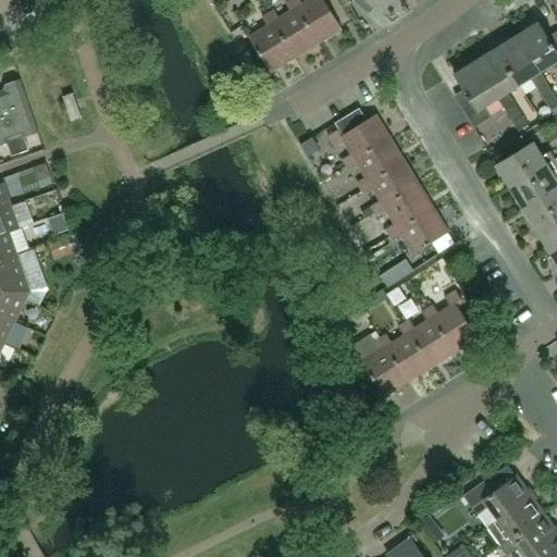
[(295,56),(319,41),(293,0),(287,0),(286,1),(291,9),(280,15),(274,8),(269,12),(295,56)]
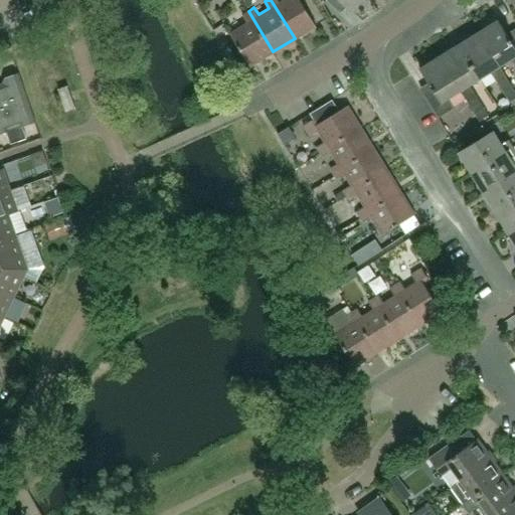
[(278,0),(271,0),(295,38),(316,25),(300,0),(282,0),(280,2),(278,0)]
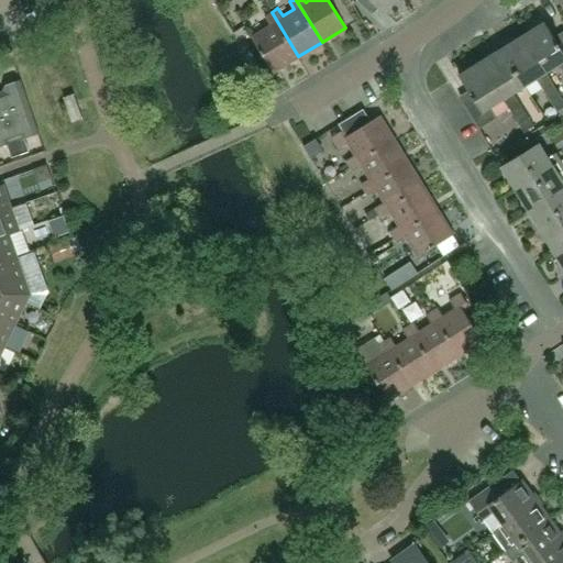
[(360,0),(372,12),(379,6),(385,11),(395,0),(360,0)]
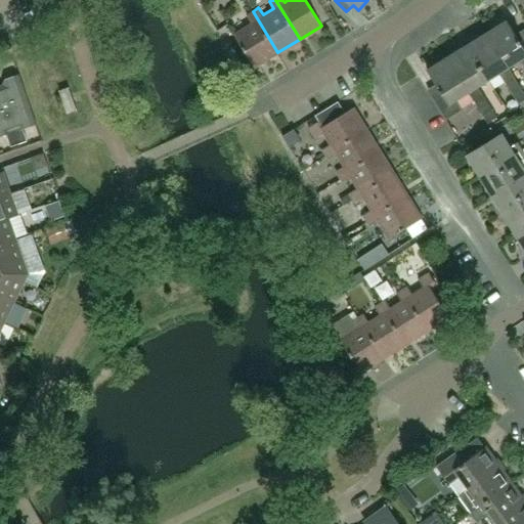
[(277,52),(253,11),(247,14),(252,23),(234,33),(255,67),(277,52)]
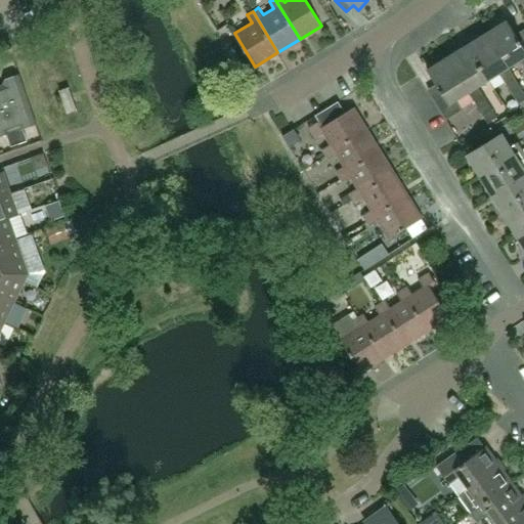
[(507,19),(486,33),(508,68),(521,59),(523,64),(523,39),(521,42),(515,33),(507,19)]
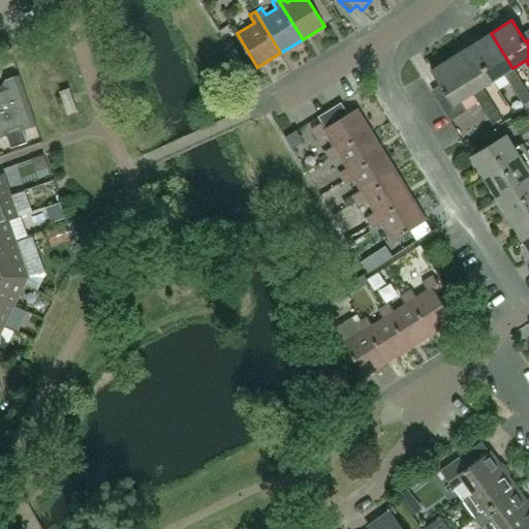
[(471,45),(494,82),(505,74),(525,105),(528,102),(528,93),(512,68),(491,33),(471,45)]
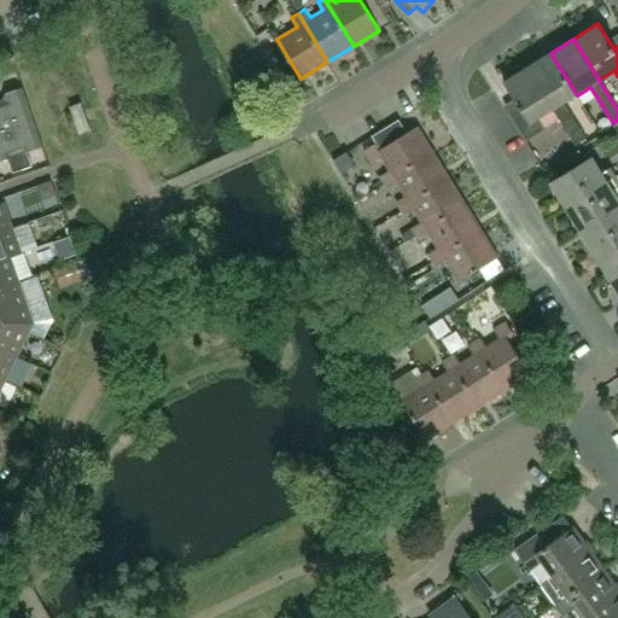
[(588,139),(579,127),(565,103),(577,95),(551,53),(528,68),(553,109),(577,146),(588,139)]
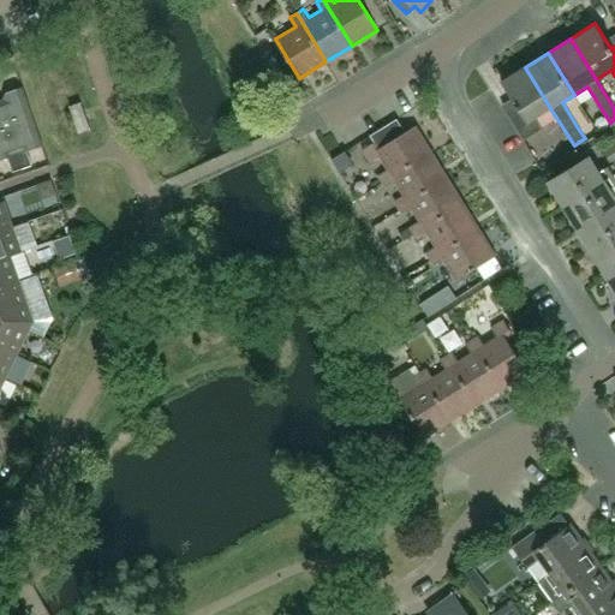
[(507,114),(524,141),(544,129),(537,117),(550,108),(525,67),(501,83),(517,108),(507,114)]
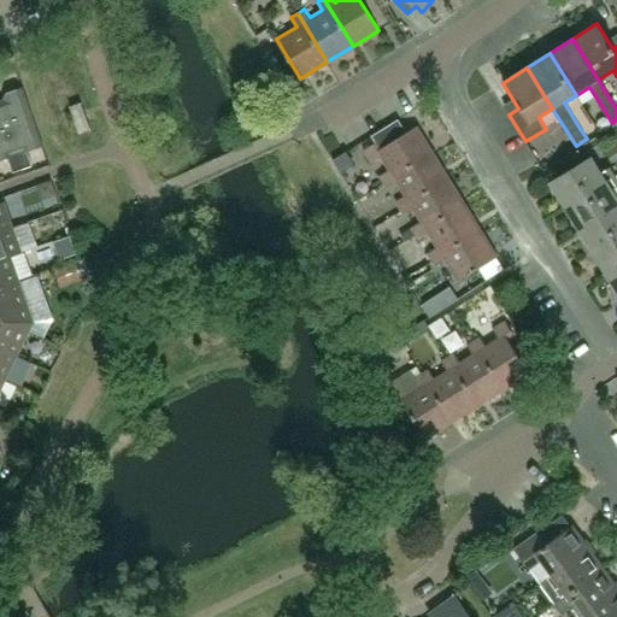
[(0,160),(7,159),(13,174),(33,166),(28,152),(43,147),(23,88),(6,94),(3,100),(0,101),(0,160)]
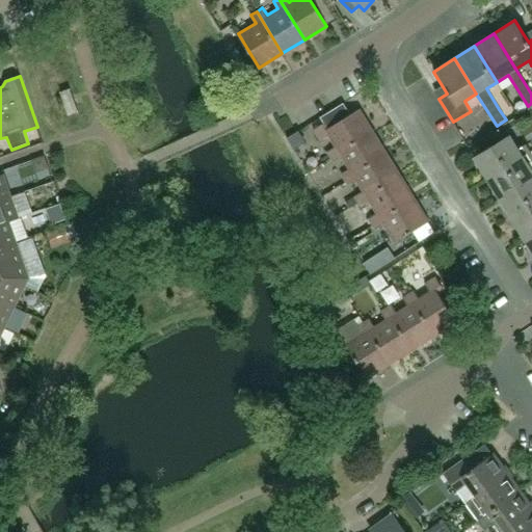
[(60,92),(69,116),(78,112),(70,89),(60,92)]
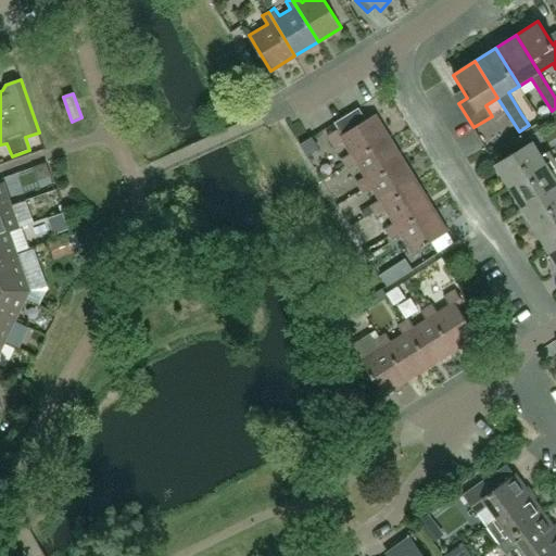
[(345,164),(389,138),(375,114),(343,134),(340,128),(328,136),(335,147),(343,141),(351,153),(342,159),(345,164)]
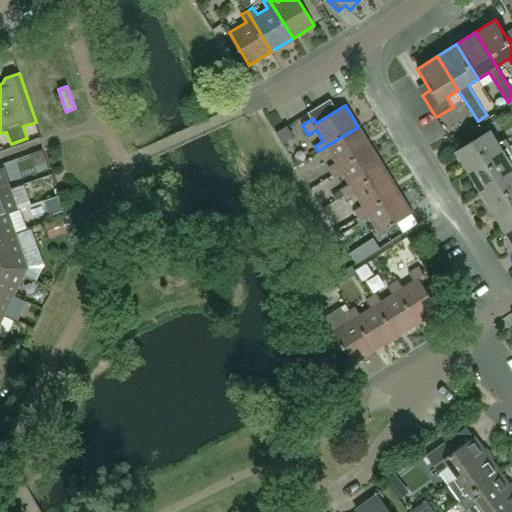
[(331,173),(371,148),(358,127),(318,151),(321,157),(330,152),(336,162),(327,167),(331,173)]
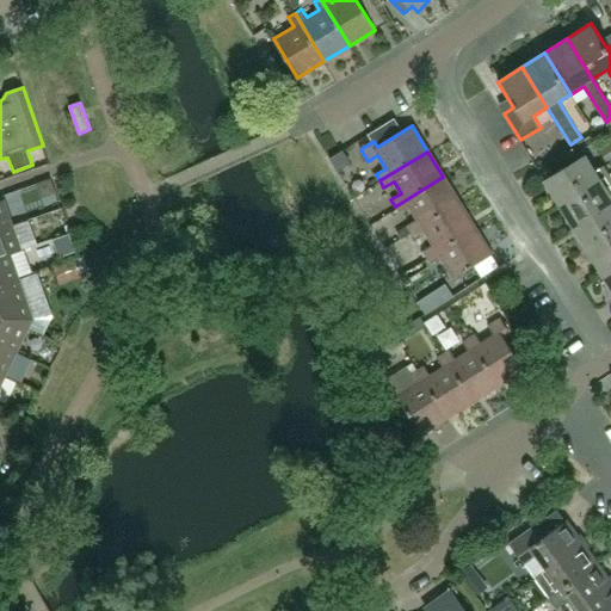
[(560,205),(609,176),(604,168),(596,174),(585,158),(545,183),(560,205)]
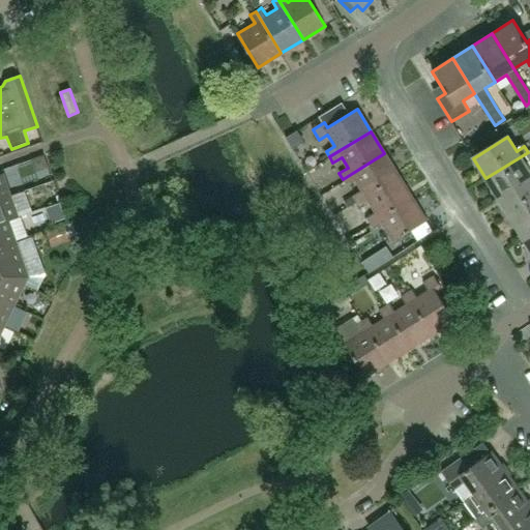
[(498,199),(529,180),(529,179),(529,173),(525,166),(529,162),(529,156),(528,152),(486,178),(498,199)]
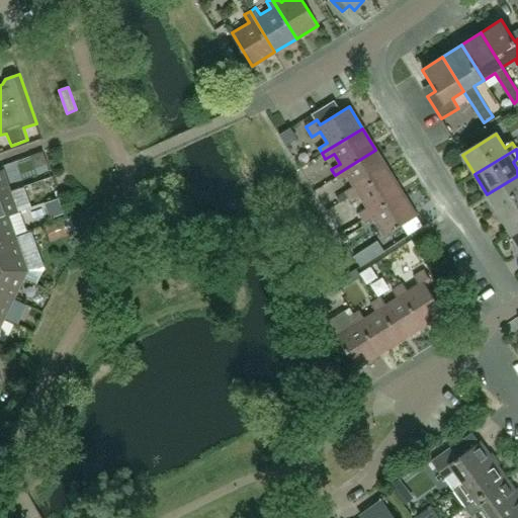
[(375,150),(335,175),(338,180),(346,175),(353,186),(345,191),(348,196),(390,172),(375,150)]
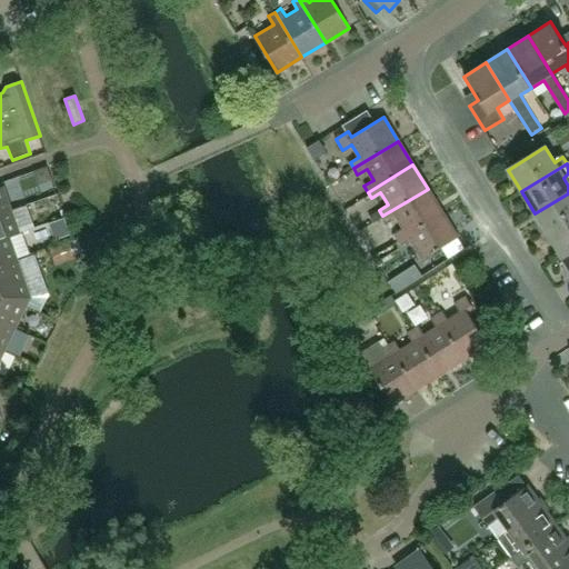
[(0,215),(11,211),(3,187),(0,188),(0,215)]
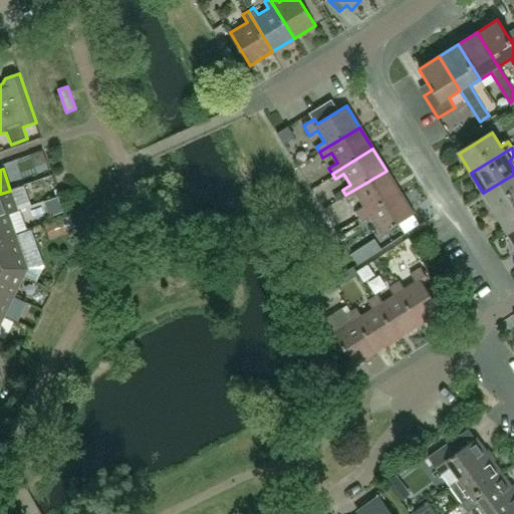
[(359,217),(400,192),(387,171),(345,195),(348,201),(357,196),(363,206),(355,211),(359,217)]
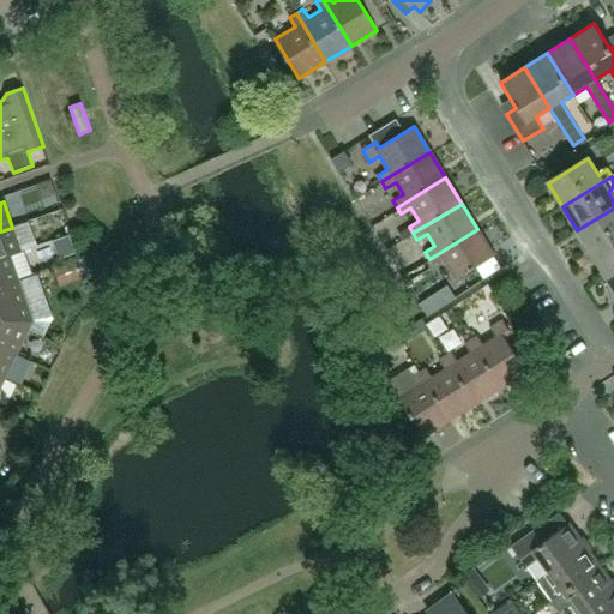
[(591,253),(613,239),(613,208),(613,209),(577,230),(591,253)]
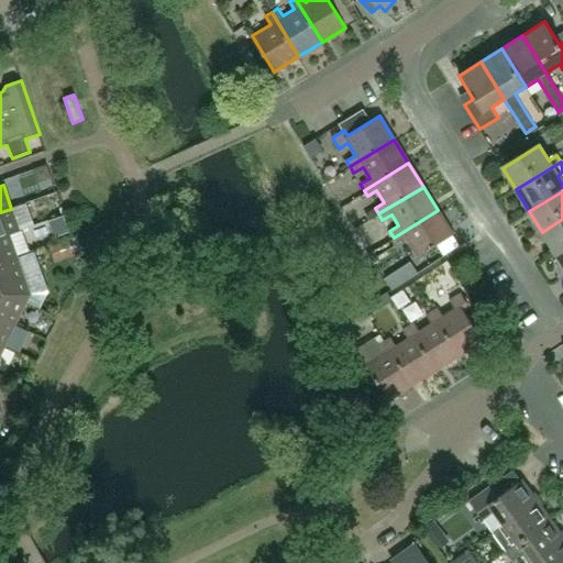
[(11,209),(0,212),(0,238),(10,235),(10,233),(19,231),(21,230),(34,225),(26,205),(11,209)]
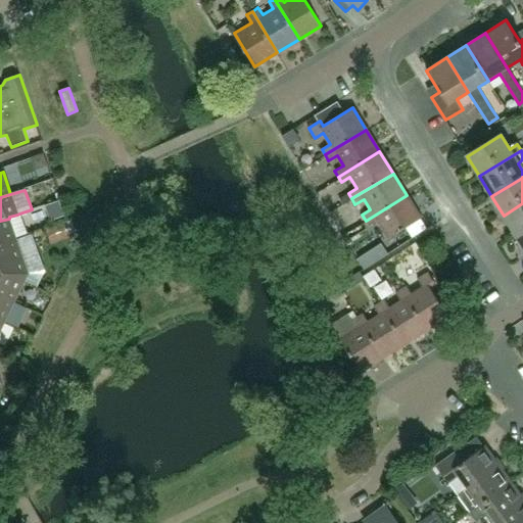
[(407,195),(366,221),(369,226),(377,221),(387,238),(421,218),(407,195)]
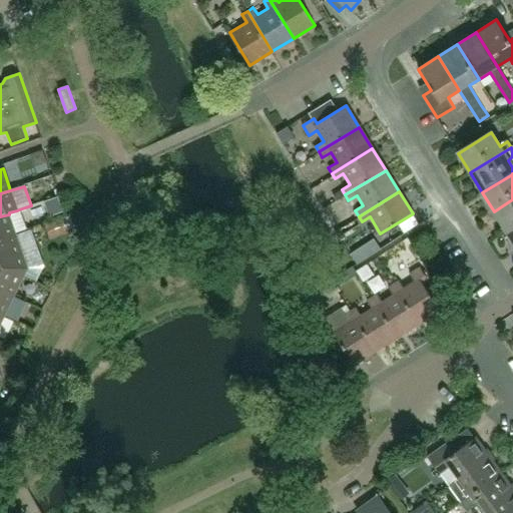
[(506,230),(512,227),(512,226),(512,199),(494,211),(506,230)]
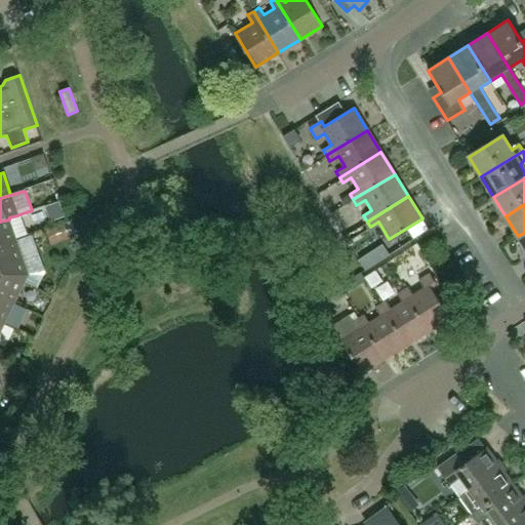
[(21,238),(32,235),(26,214),(14,217),(21,238)]
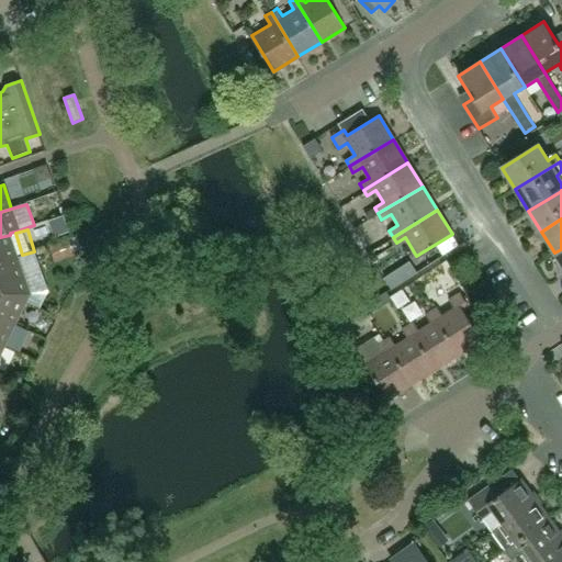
[(0,262),(18,257),(10,235),(0,237),(0,262)]
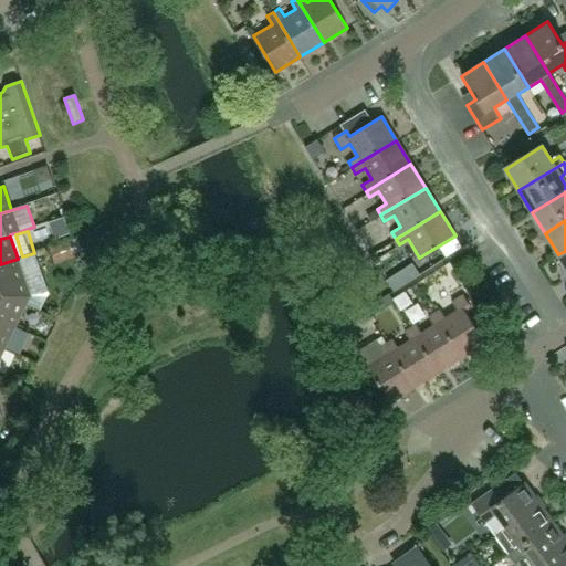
[(18,259),(0,264),(0,292),(25,305),(25,303),(29,295),(24,282),(25,280),(18,259)]
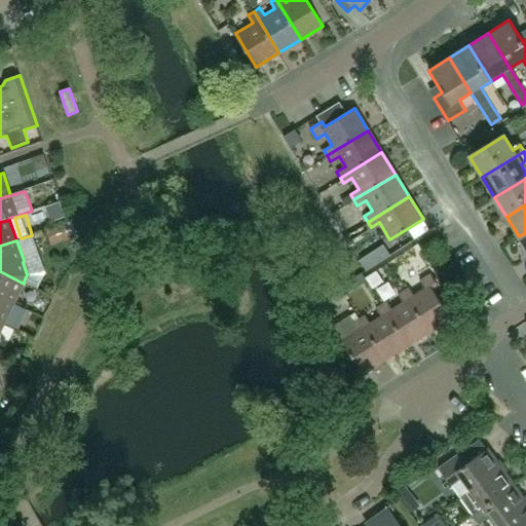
[(0,296),(14,304),(25,284),(24,284),(0,271),(0,296)]
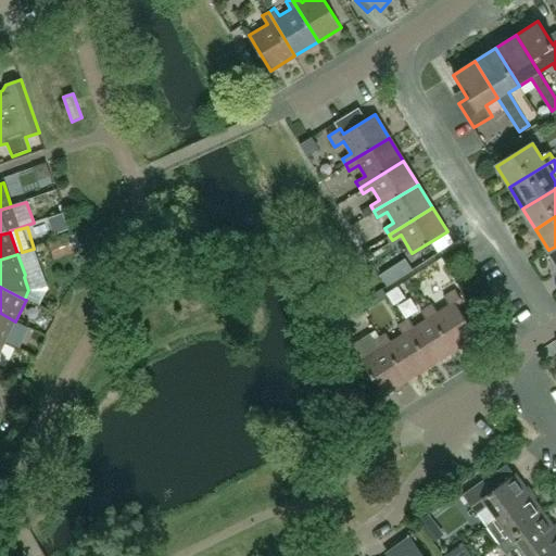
[(426,308),(453,352),(477,337),(456,306),(463,302),(455,290),(443,298),(449,306),(437,314),(431,305),(426,308)]
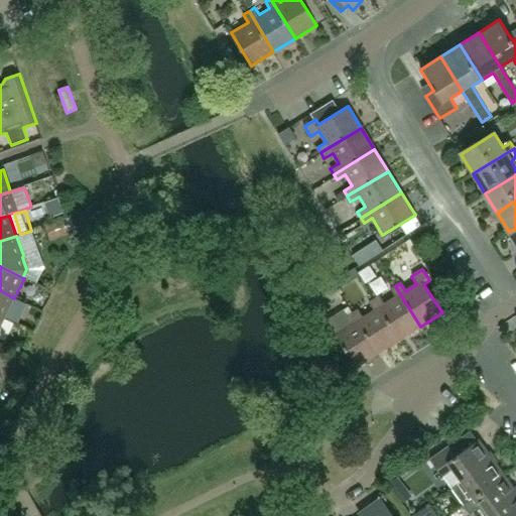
[(399,340),(420,327),(395,286),(389,289),(395,298),(385,304),(380,296),(373,300),(399,340)]
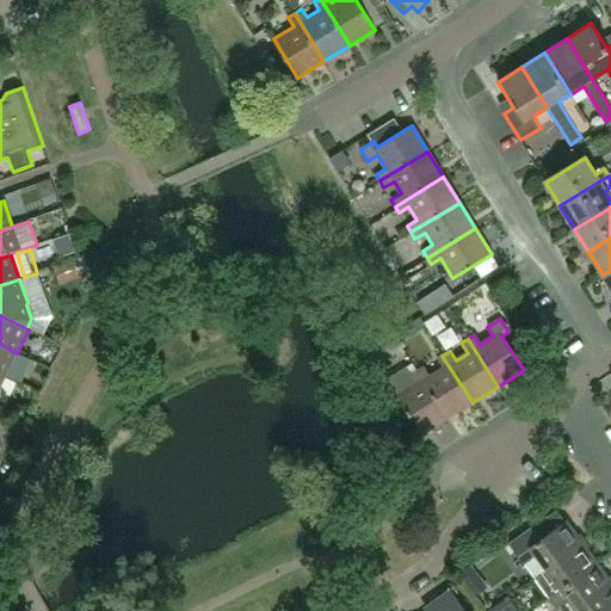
[(17,353),(0,344),(0,372),(6,376),(17,353)]
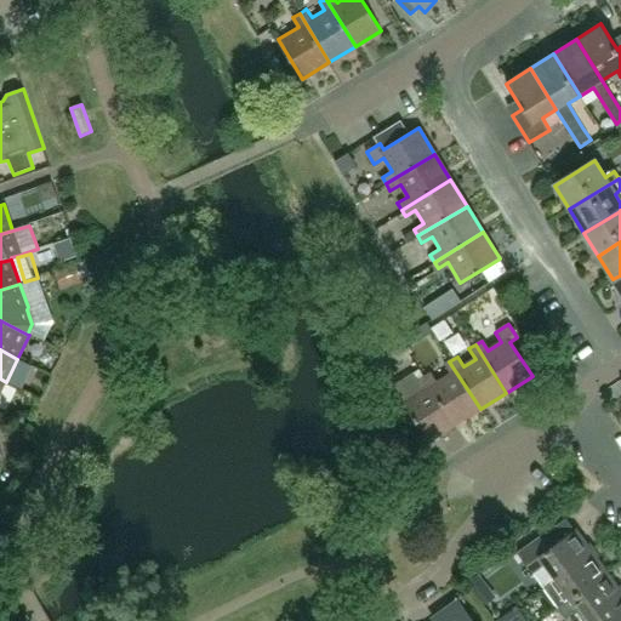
[(480,409),(449,362),(445,364),(451,374),(437,383),(431,372),(425,377),(455,425),(480,409)]
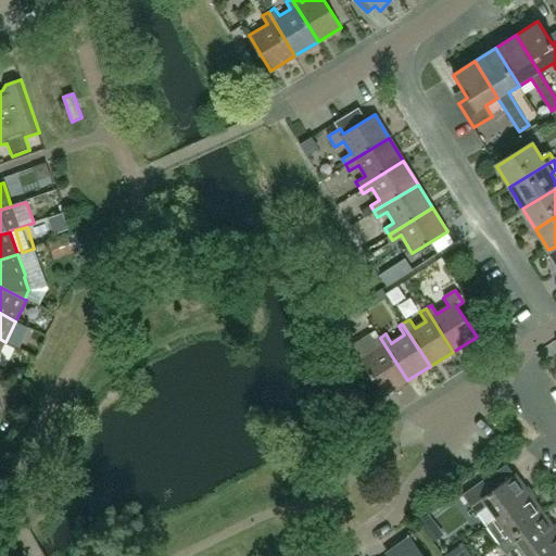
[(383,396),(407,380),(380,338),(374,341),(379,350),(362,362),(383,396)]
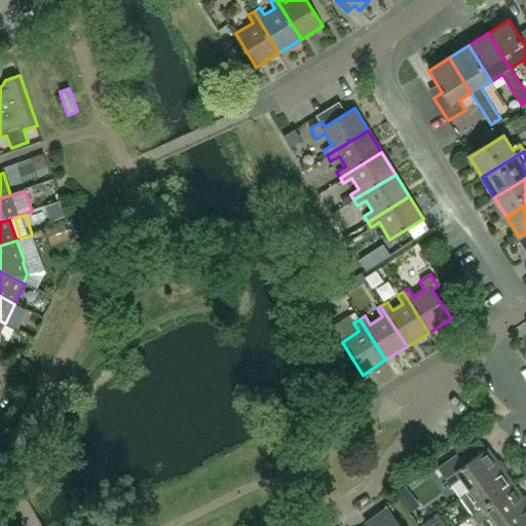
[(459,499),(460,498),(504,466),(500,460),(497,462),(489,451),(472,462),(464,453),(439,472),(459,499)]
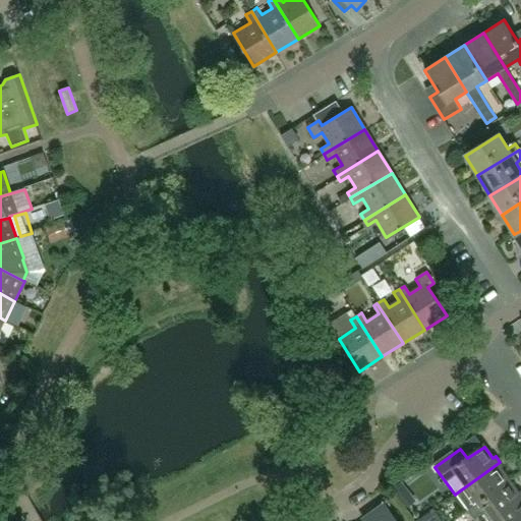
[(478,506),(510,482),(501,469),(504,467),(500,462),(456,494),(468,511),(477,505),(478,506)]
